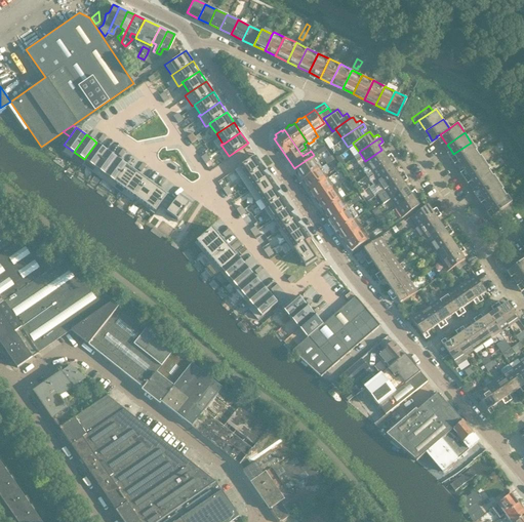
[(84,159),(81,163),(91,170),(107,150),(99,145),(97,143),(96,143),(84,159)]
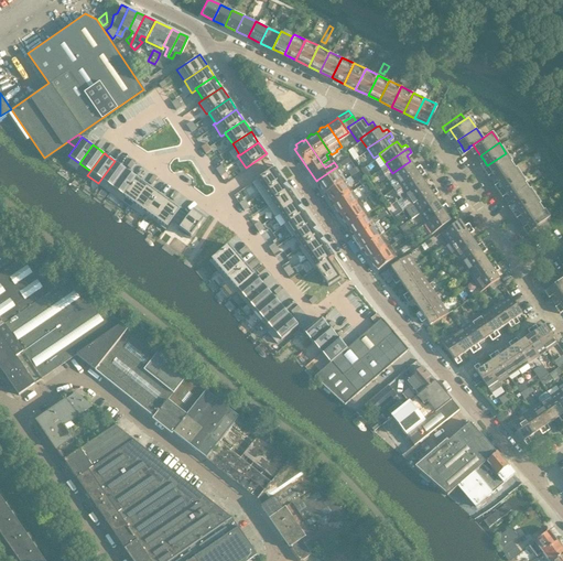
[(495,176),(513,163),(506,153),(487,165),(491,172),(495,176)]
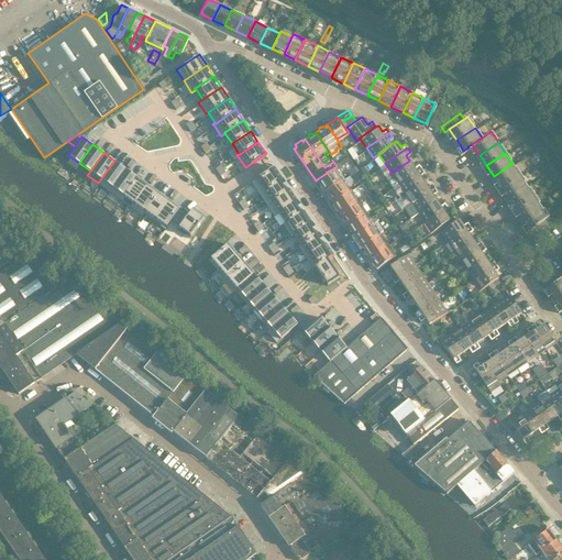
[(346,155),(335,162),(339,165),(349,158),(346,155)]
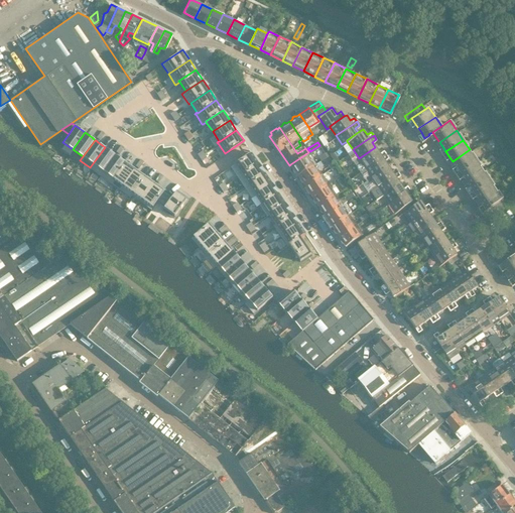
[(105,147),(90,167),(100,174),(115,154),(113,153),(111,151),(105,147)]
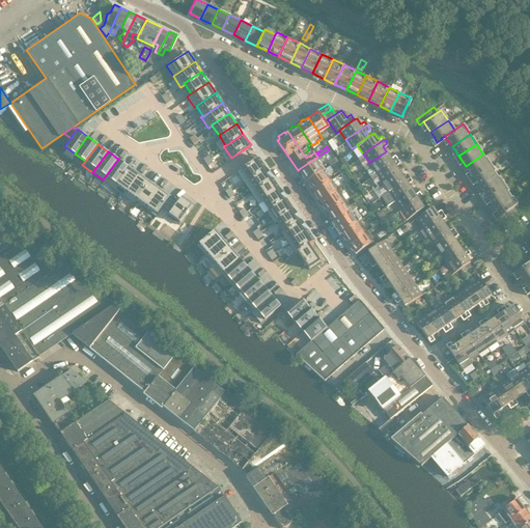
[(374,172),(392,160),(396,158),(394,154),(390,157),(386,151),(369,163),(374,172)]
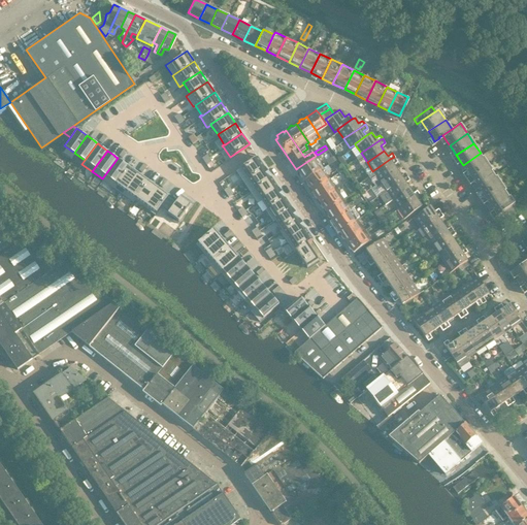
[(327,163),(333,159),(335,158),(332,153),(324,158),(327,163)]
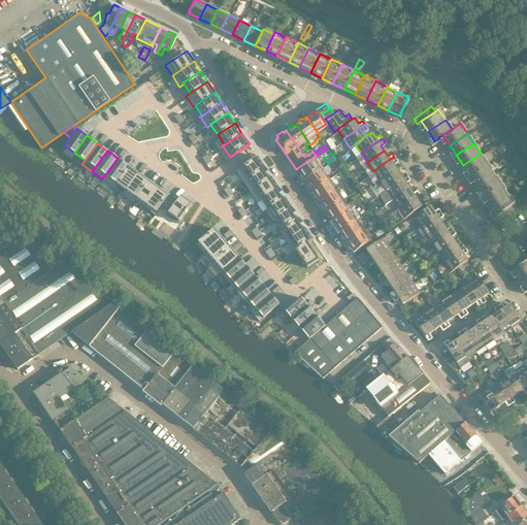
[(469,174),(487,163),(481,153),(463,165),(465,169),(469,174)]
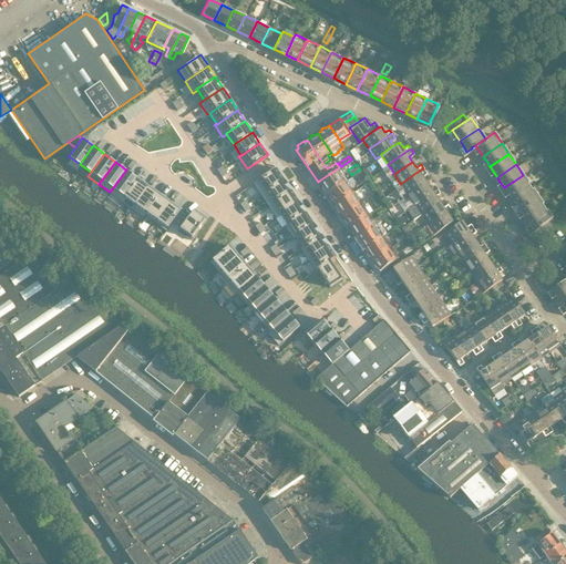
[(276,166),(253,182),(260,193),(283,177),(276,166)]
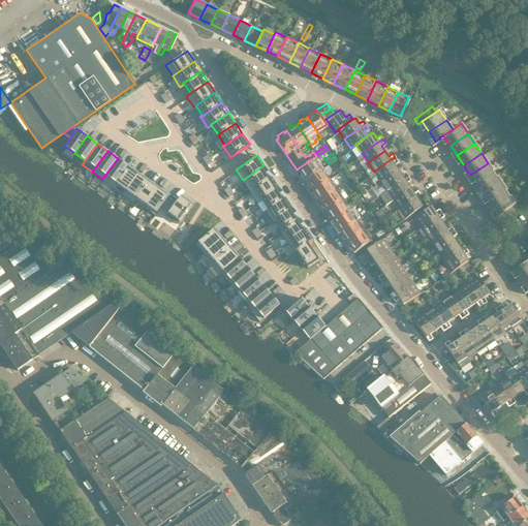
[(397,168),(394,163),(398,160),(395,157),(391,159),(373,172),(379,180),(397,168)]
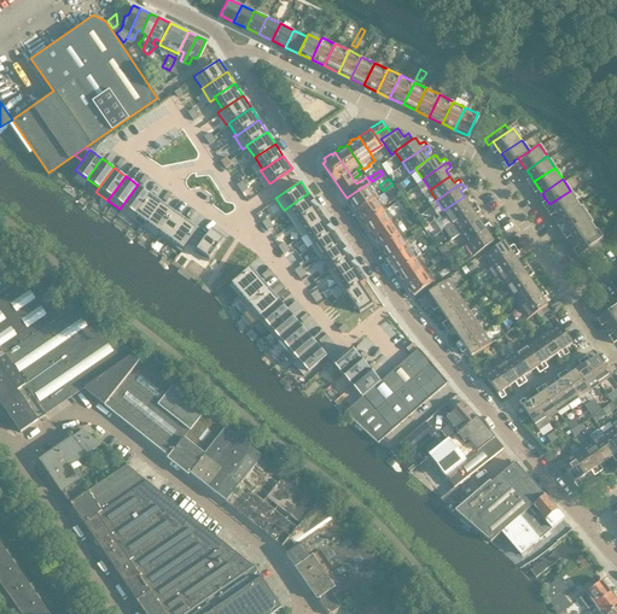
[(138,185),(120,209),(132,217),(149,193),(141,187),(139,185),(138,185)]
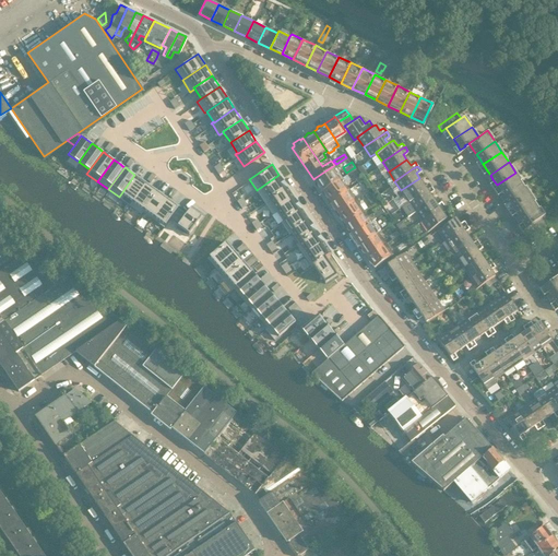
[(322,189),(341,176),(337,170),(334,173),(331,167),(315,178),(317,181),(317,182),(318,186),(319,186),(322,189)]
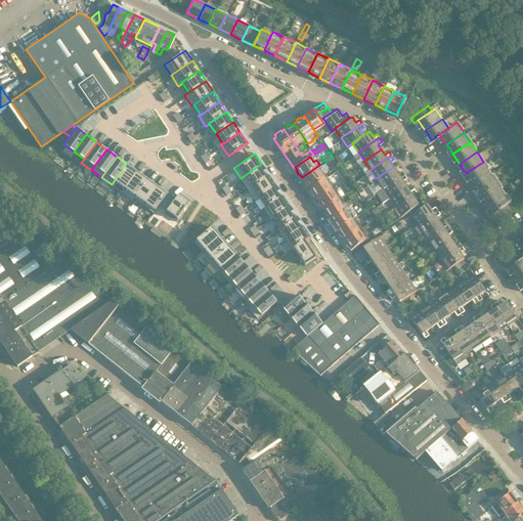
[(323,177),(320,172),(323,171),(322,170),(328,167),(324,162),(319,165),(302,177),(304,180),(303,181),(305,184),(307,185),(308,187),(323,177)]
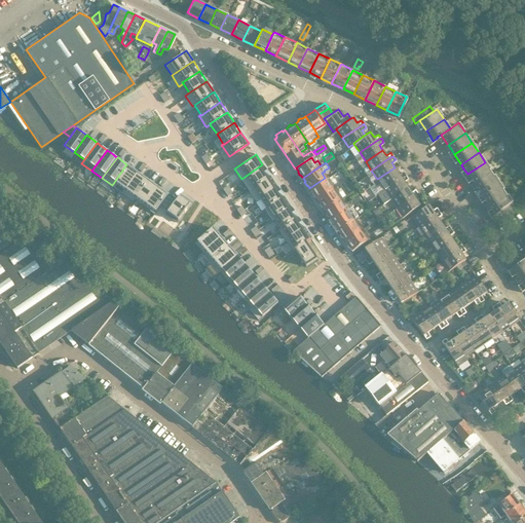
[(474,184),(491,172),(485,162),(467,174),(472,180),(474,184)]
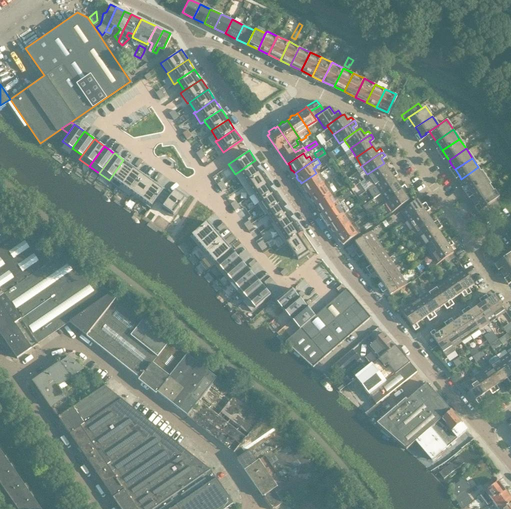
[(123,160),(109,180),(119,187),(133,167),(132,166),(129,164),(123,160)]
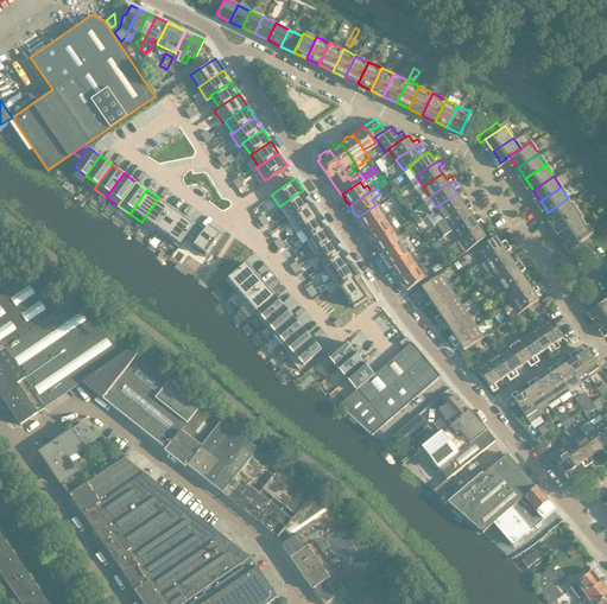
[(303,190),(279,207),(286,218),(311,202),(303,190)]
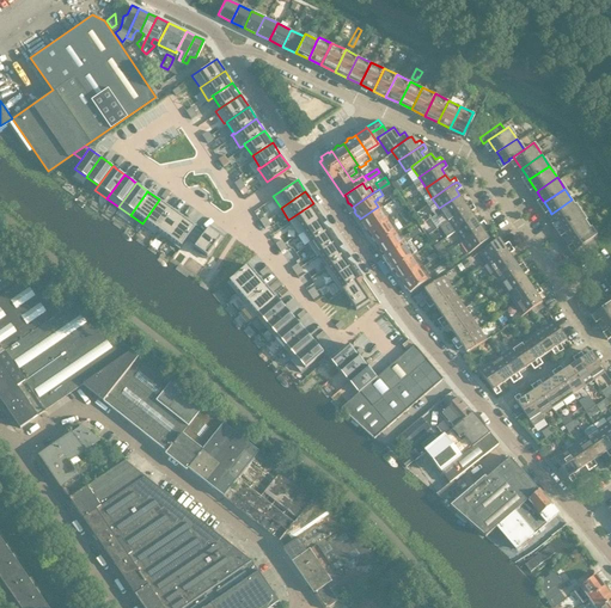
[(446,219),(466,206),(471,202),(469,198),(463,201),(459,195),(439,208),(446,219)]
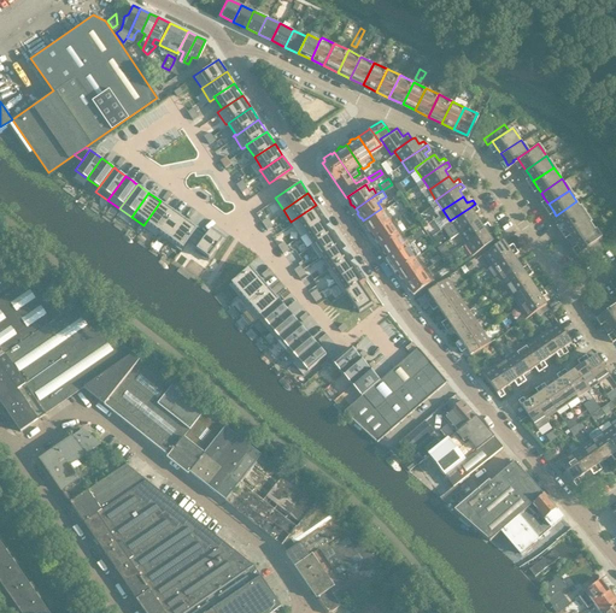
[(160,201),(144,225),(154,234),(157,231),(156,231),(172,210),(164,204),(162,201),(160,201)]
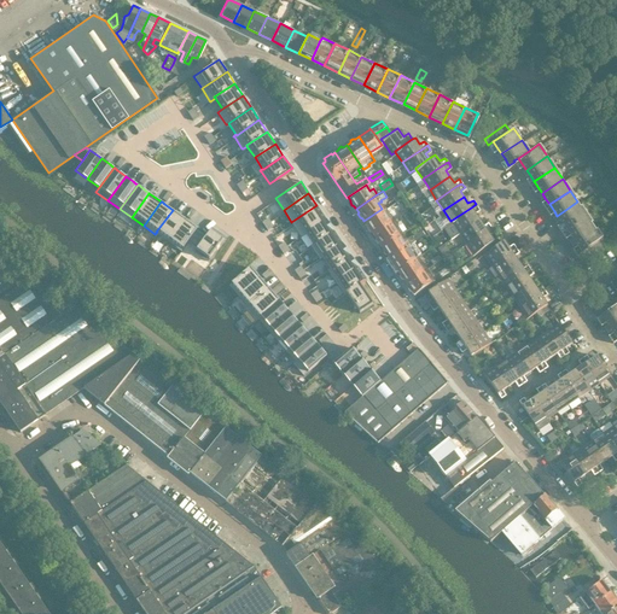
[(565,227),(586,212),(577,202),(557,216),(560,221),(565,227)]
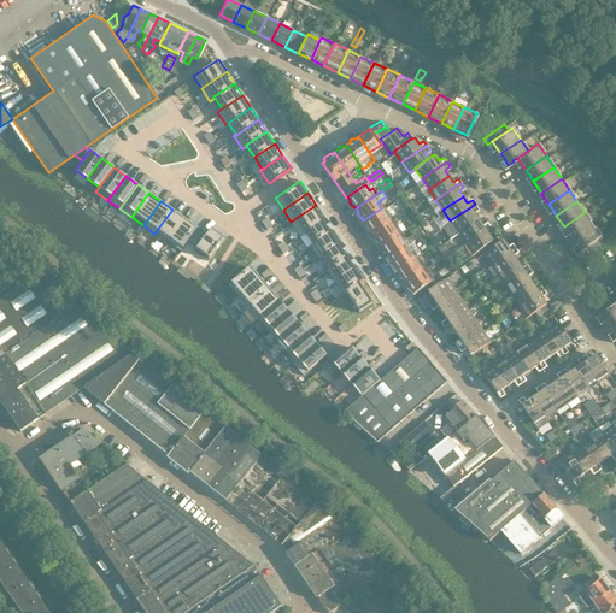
[(477,218),(473,211),(477,208),(475,204),(470,207),(450,220),(457,231),(477,218)]
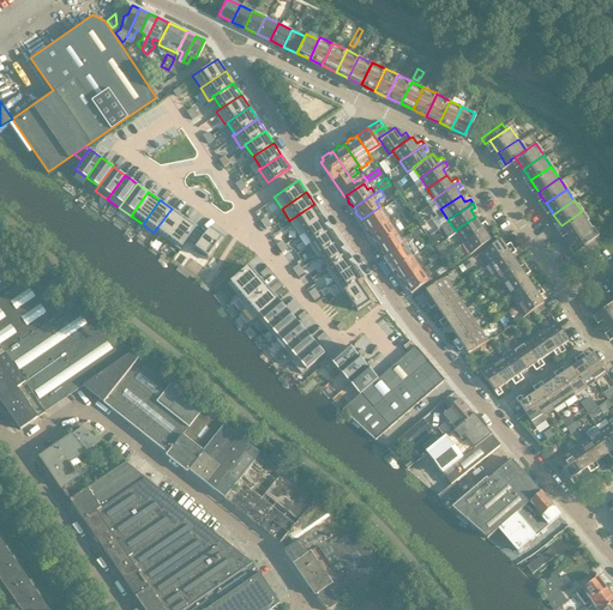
[(314,204),(289,221),(298,233),(298,234),(302,230),(323,216),(314,204)]
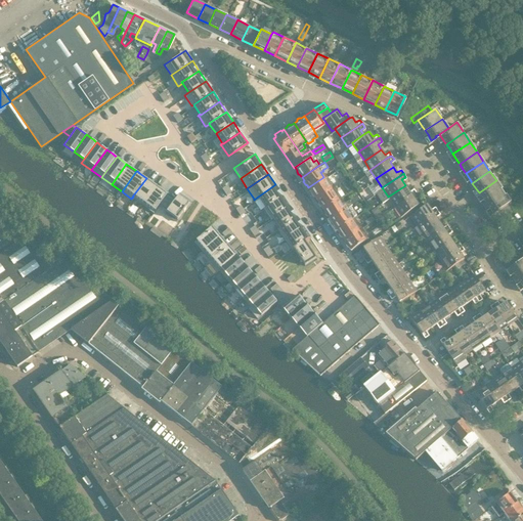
[(315,198),(333,185),(327,175),(323,177),(308,187),(310,190),(310,191),(312,194),(313,194),(315,198)]
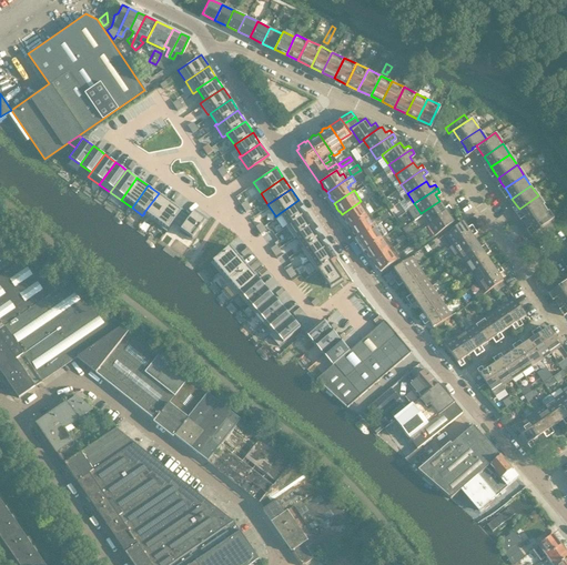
[(159,193),(143,213),(144,213),(154,221),(169,201),(168,200),(165,198),(159,193)]
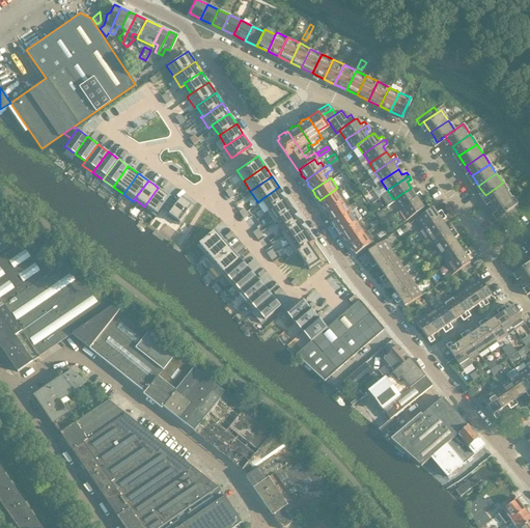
[(492,205),(509,193),(503,183),(485,195),(490,201),(492,205)]
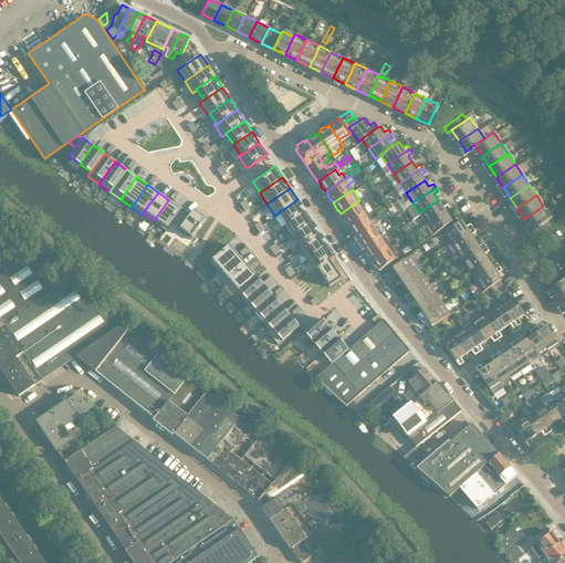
[(297,199),(279,212),(286,222),(305,210),(297,199)]
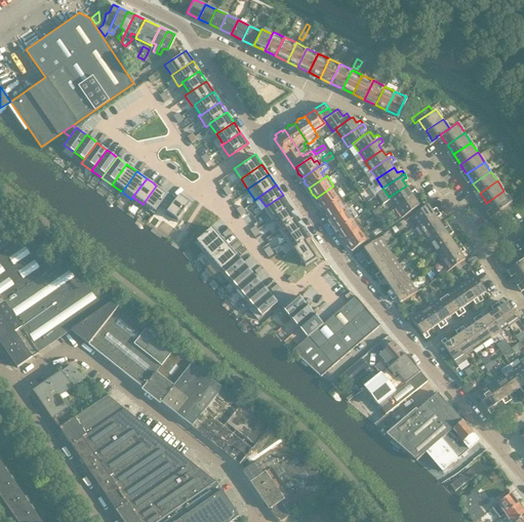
[(156,186),(143,204),(153,211),(160,203),(166,194),(167,193),(160,188),(158,187),(156,186)]
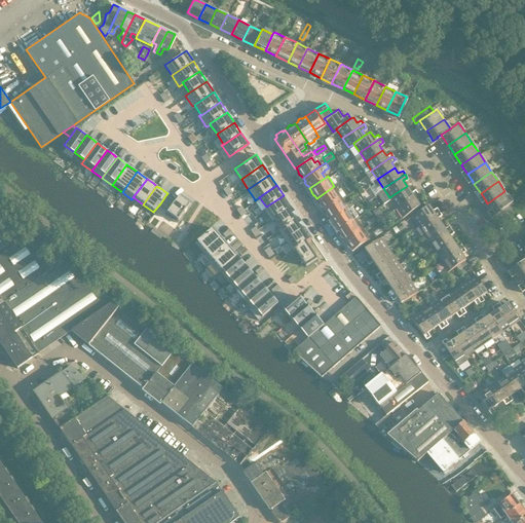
[(324,209),(341,196),(334,186),(316,198),(319,201),(319,202),(320,206),(322,204),(324,209)]
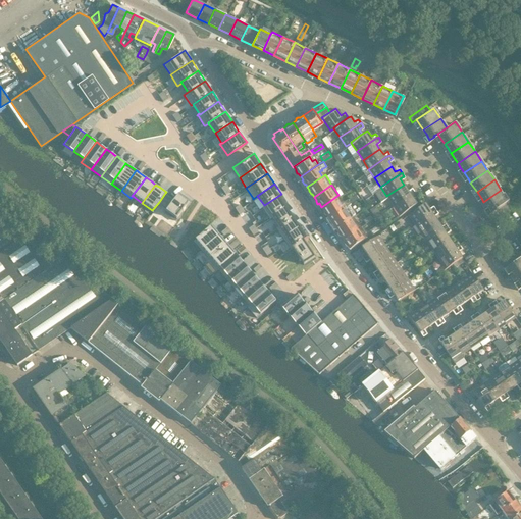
[(393,204),(410,193),(414,191),(411,187),(407,190),(404,185),(386,196),(393,204)]
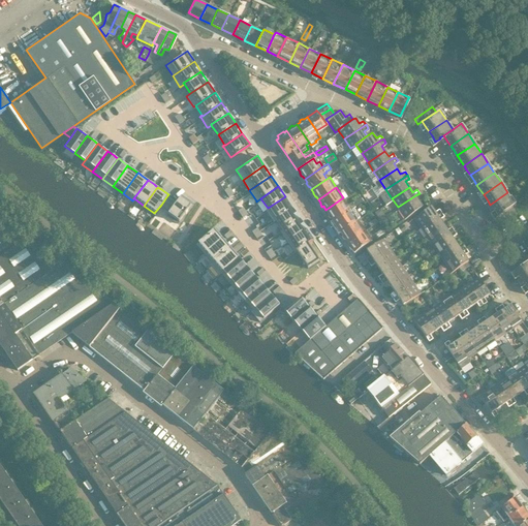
[(358,192),(352,196),(353,198),(356,203),(362,199),(358,192)]
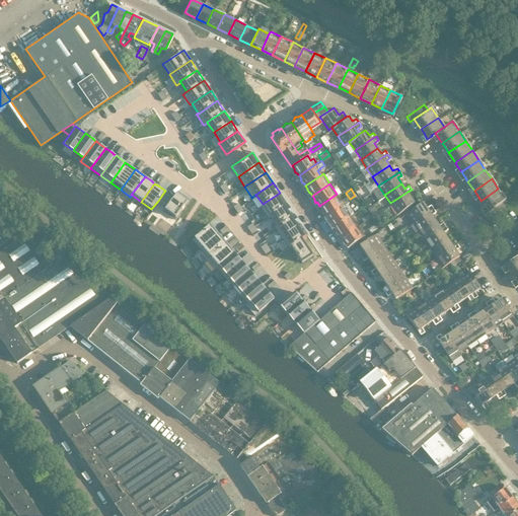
[(502,202),(505,199),(498,189),(481,201),(484,205),(488,211),(502,202)]
